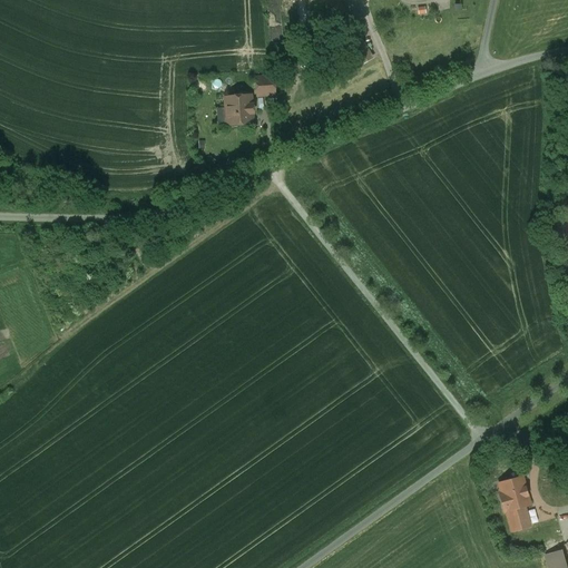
[(322,0),(329,12),(340,6),(336,0),(322,0)]
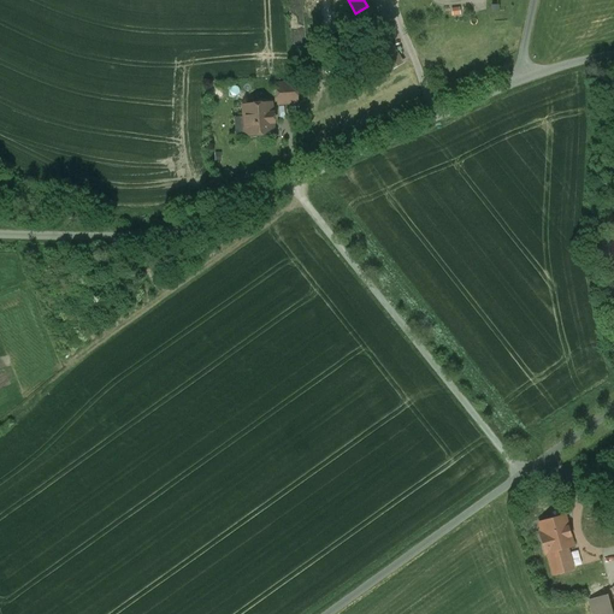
[(364,0),(367,6),(355,13),(371,40),(379,54),(381,57),(393,51),(401,65),(405,63),(367,0),(364,0)]
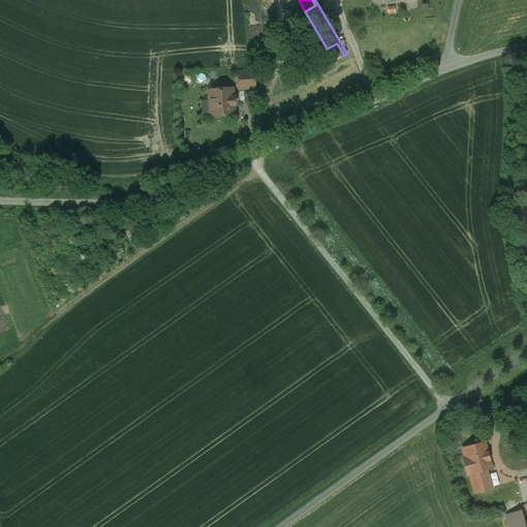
[(337,43),(327,49),(334,61),(344,56),(337,43)]
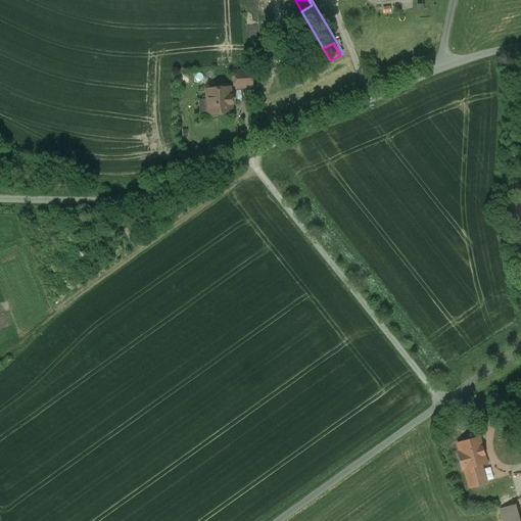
[(323,48),(322,46),(318,49),(326,63),(330,60),(323,48)]
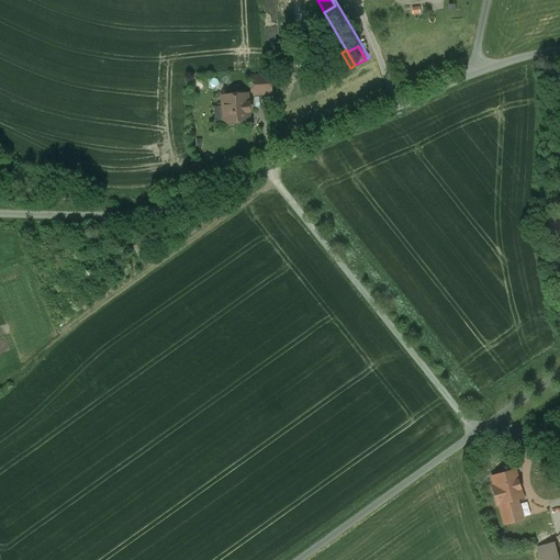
[(271,74),(254,75),(255,92),(272,91),(271,74)]
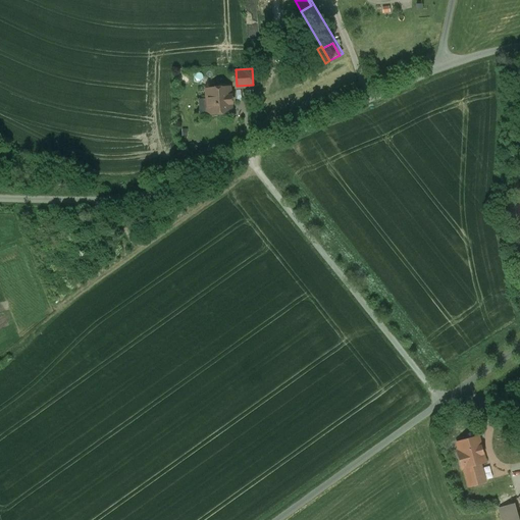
[(230,86),(208,87),(209,97),(210,97),(211,111),(219,111),(220,112),(230,111),(230,102),(234,102),(232,94),(231,94),(230,86)]
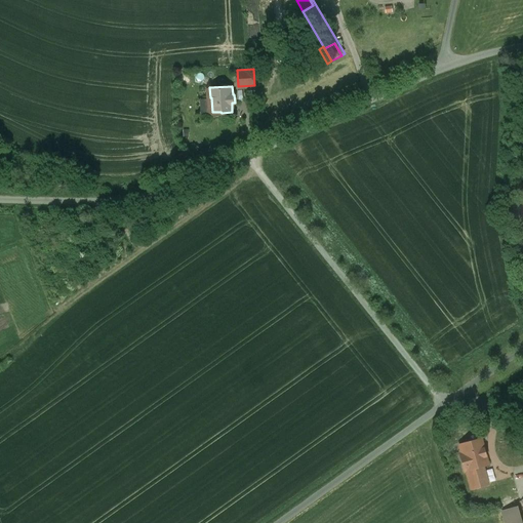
[(482,438),(461,443),(464,452),(463,452),(467,469),(468,469),(484,464),(489,463),(482,438)]
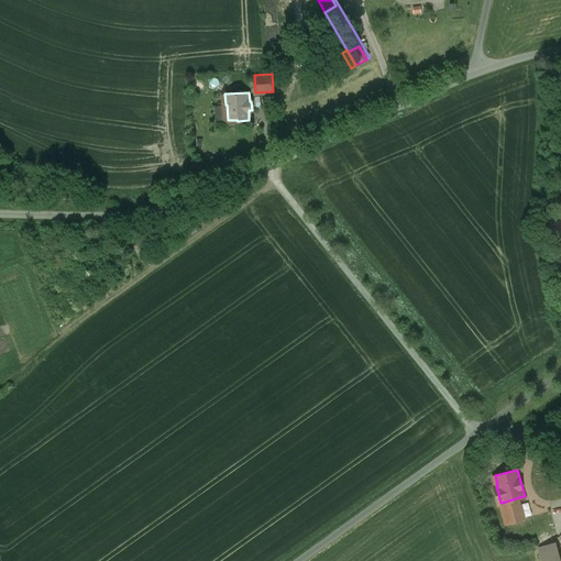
[(519,497),(502,503),(507,521),(525,517),(519,497)]
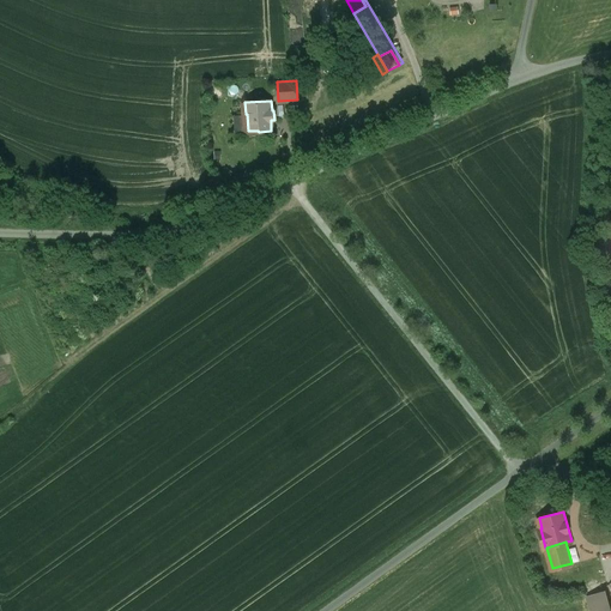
[(588,597),(592,610),(609,610),(604,592),(588,597)]
